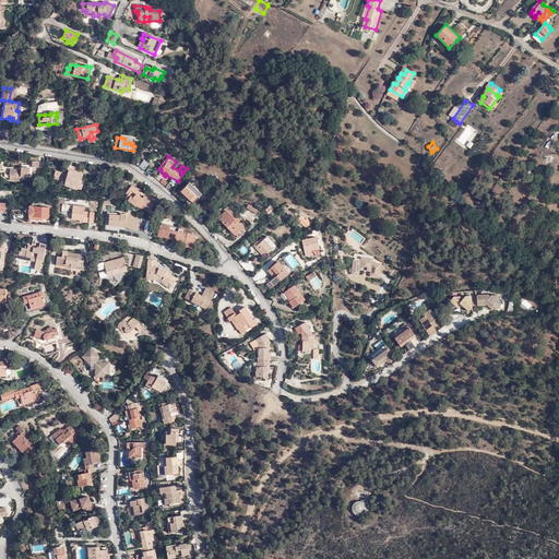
[(81,163),(76,162),(74,171),(69,170),(69,174),(56,170),(54,179),(66,182),(67,181),(69,181),(68,186),(82,189),(83,185),(80,183),(83,175),(79,174),(81,163)]
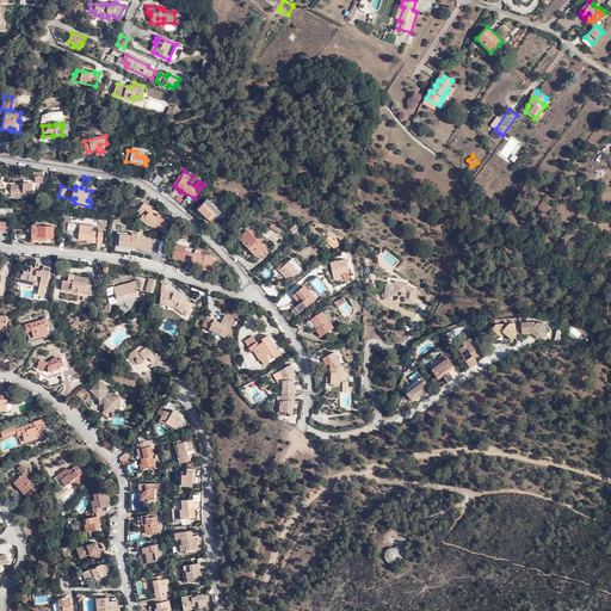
[(23,186),(11,185),(11,197),(23,198),(23,193),(32,193),(32,184),(25,184),(25,186),(23,186)]
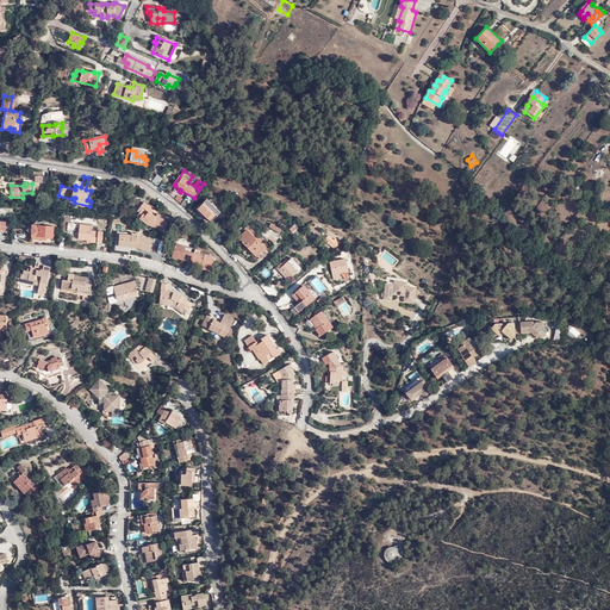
[(211,222),(219,213),(206,200),(198,210),(211,222)]
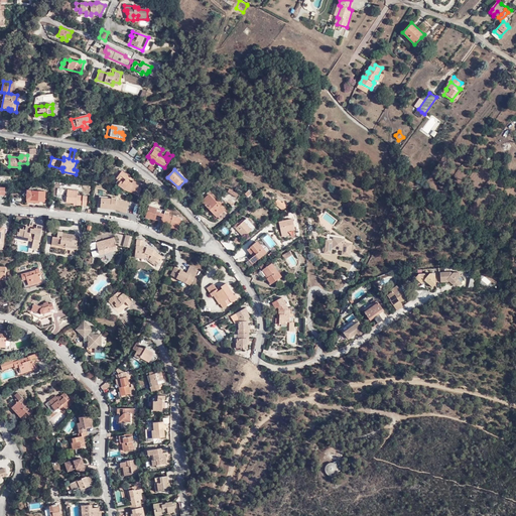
[(132,183),(129,182),(129,183),(126,180),(127,179),(129,176),(124,172),(121,175),(120,174),(117,178),(119,180),(121,181),(118,185),(124,190),(138,197),(141,189),(138,187),(140,184),(133,181),(132,183)]
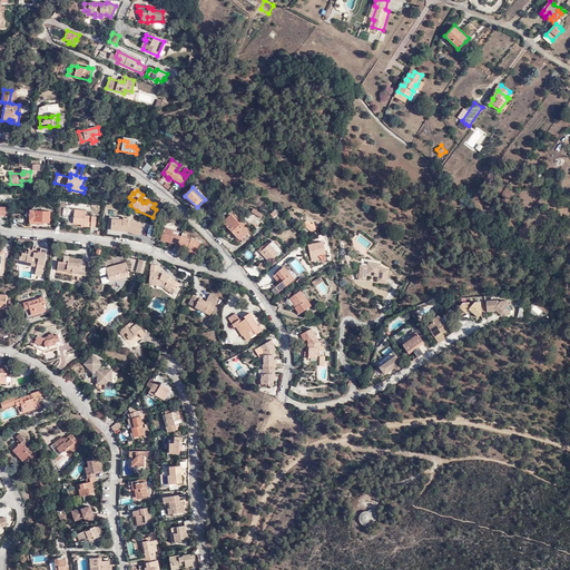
[(38,210),(39,210),(35,206),(26,215),(29,219),(30,215),(38,215),(38,210)]
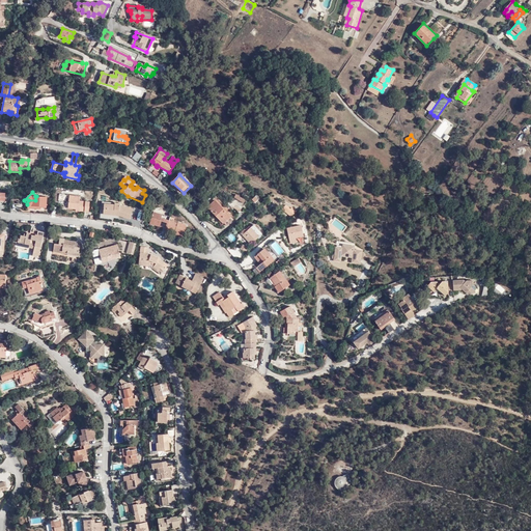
[(79,207),(79,211),(89,212),(90,202),(80,201),(80,196),(70,195),(68,206),(79,207)]
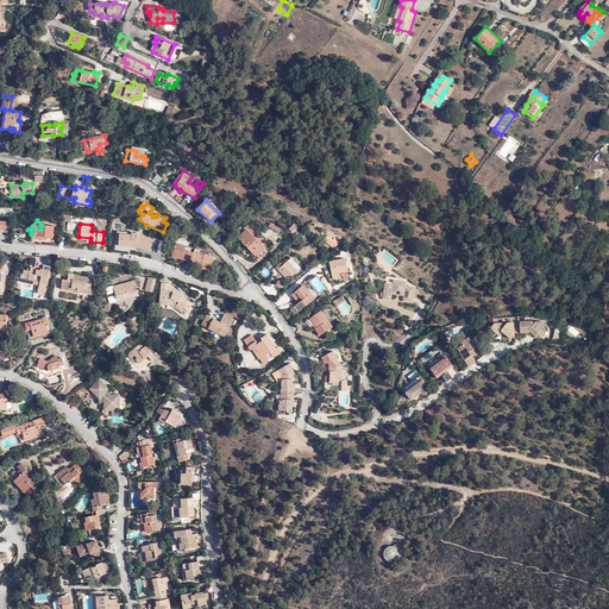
[(54,226),(42,225),(41,225),(41,230),(32,230),(31,234),(31,236),(46,237),(46,238),(52,238),(54,226)]
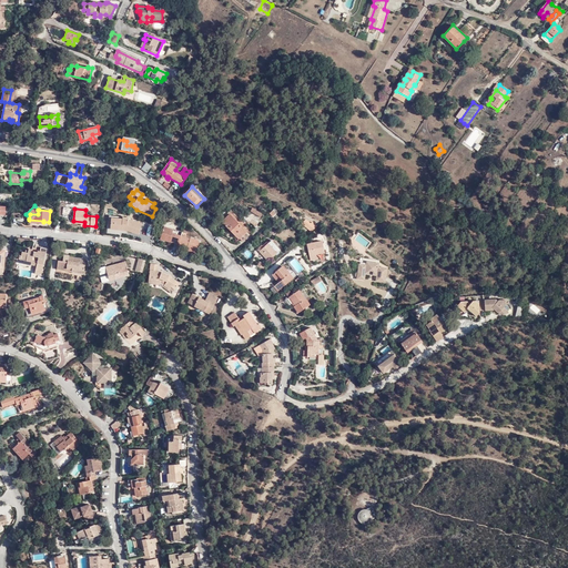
[(239,240),(246,232),(230,214),(222,222),(239,240)]
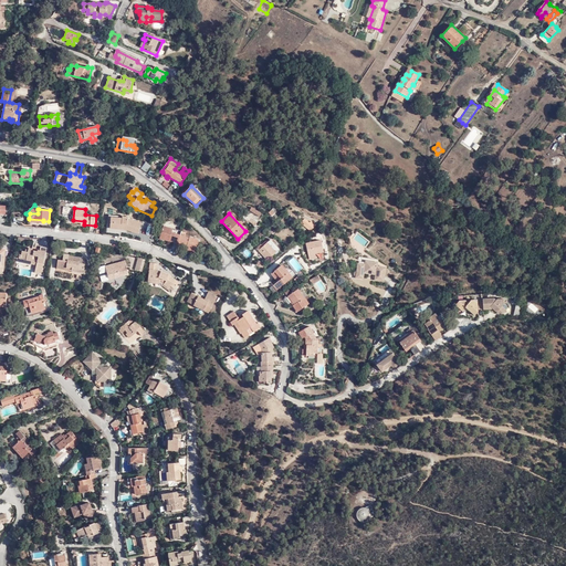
[(138,233),(142,222),(128,218),(128,217),(123,216),(123,218),(112,217),(111,229),(126,229),(138,233)]
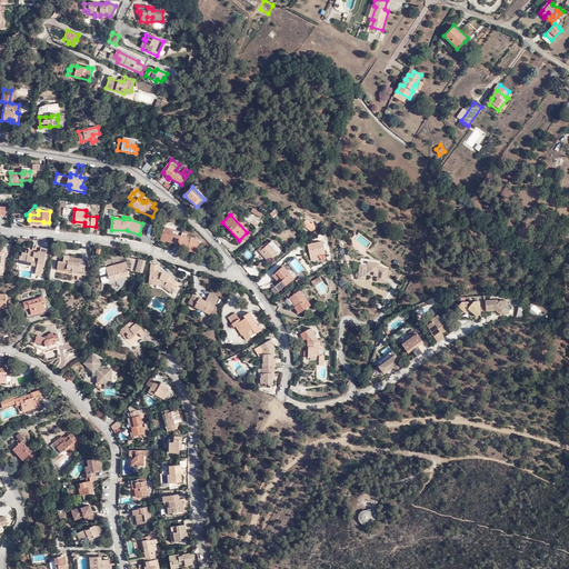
[(311,223),(306,219),(302,223),(311,232),(317,226),(312,222),(311,223)]
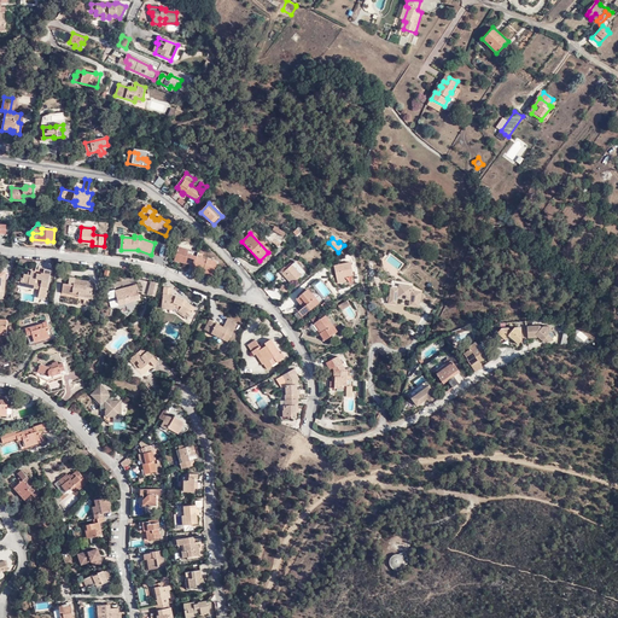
[(193,269),(198,270),(198,268),(204,270),(203,273),(213,277),(217,262),(214,261),(207,258),(207,261),(205,262),(196,260),(197,257),(187,254),(188,251),(188,250),(179,246),(175,260),(184,263),(185,261),(190,262),(190,264),(194,267),(193,269)]
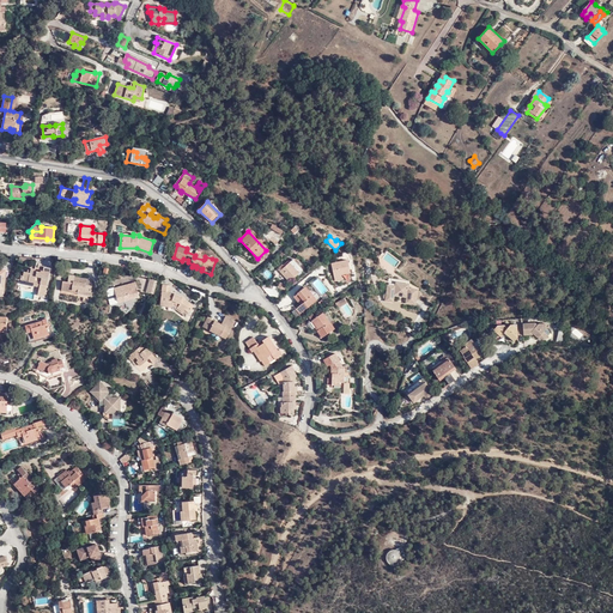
[(266,250),(258,259),(260,261),(268,254),(266,250)]
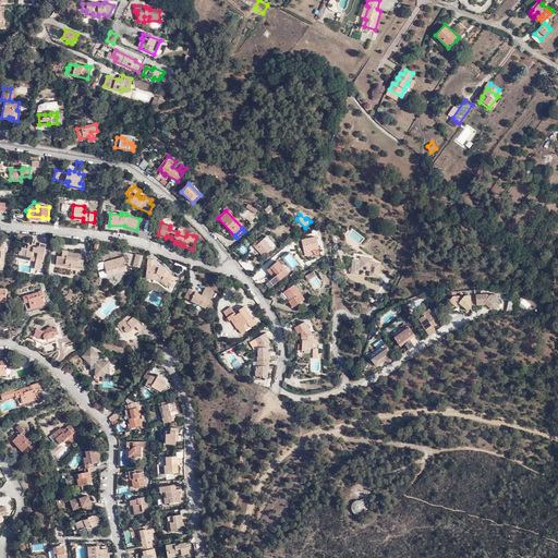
[(264,239),(273,249),(275,246),(267,238),(264,239)]
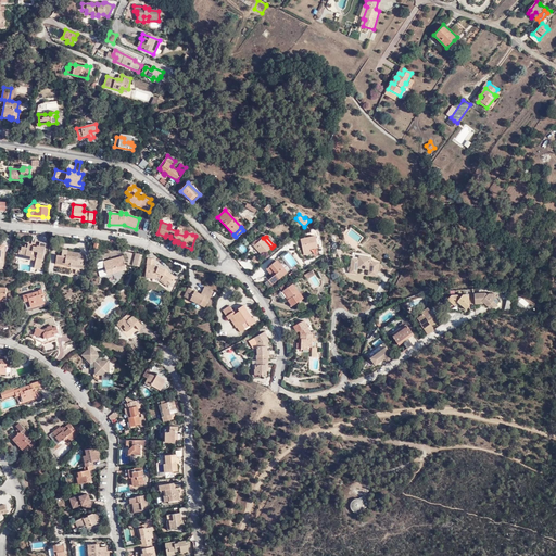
[(272,248),(263,238),(254,245),(263,255),(272,248)]
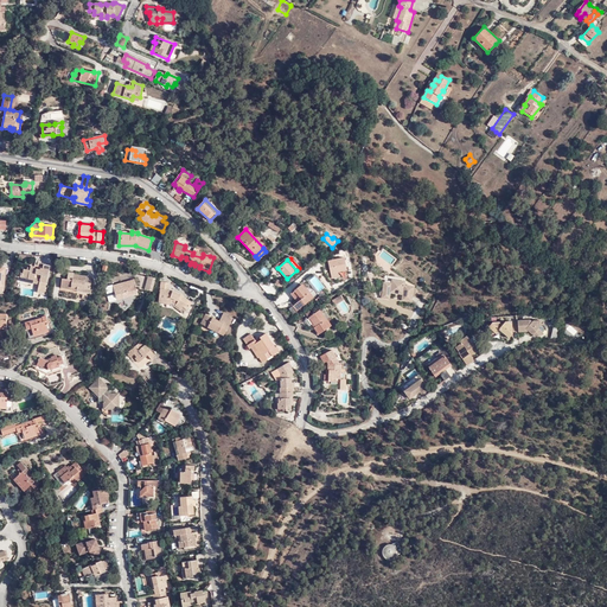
[(37,269),(31,268),(30,270),(27,270),(24,269),(24,274),(21,273),(21,275),(27,276),(27,279),(34,280),(33,283),(39,285),(38,293),(44,294),(50,267),(38,264),(37,269)]
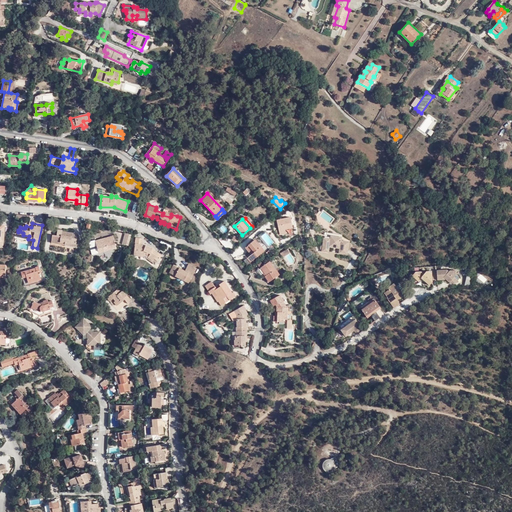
[(62,234),(62,231),(63,230),(58,229),(57,235),(53,235),(51,243),(76,247),(78,234),(72,233),(71,235),(62,234)]
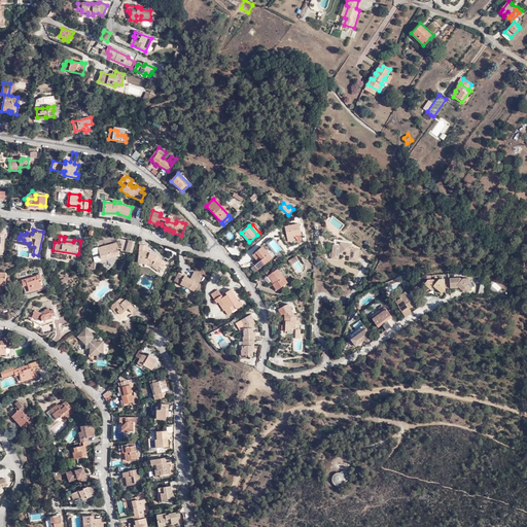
[(340,248),(334,247),(331,258),(338,259),(339,253),(350,255),(349,260),(357,261),(359,249),(351,247),(352,244),(341,243),(340,246),(340,248)]
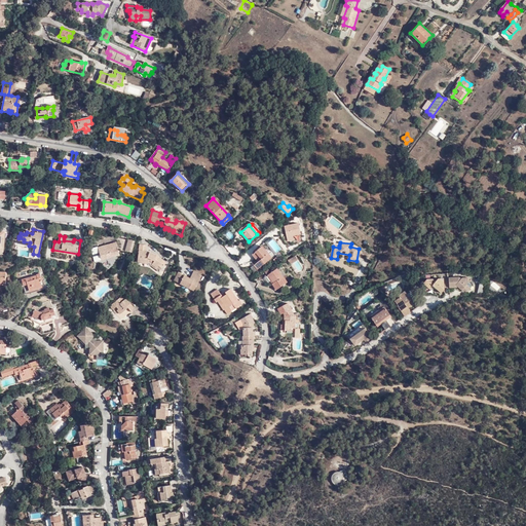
[(99,248),(91,248),(91,252),(94,256),(96,259),(99,261),(119,255),(116,243),(99,248)]
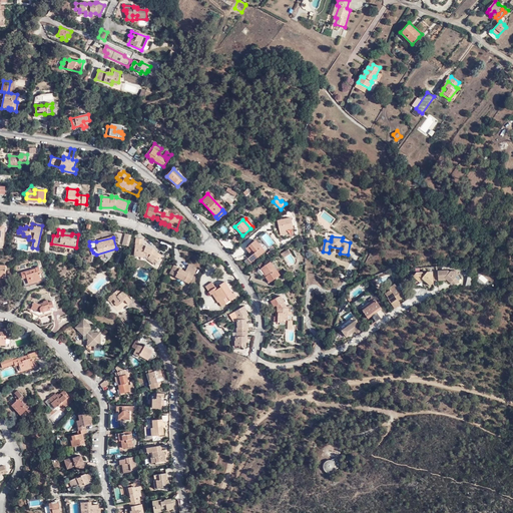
[(136,238),(135,254),(144,257),(148,258),(152,262),(154,259),(158,263),(162,257),(152,248),(147,245),(143,245),(144,239),(136,238)]
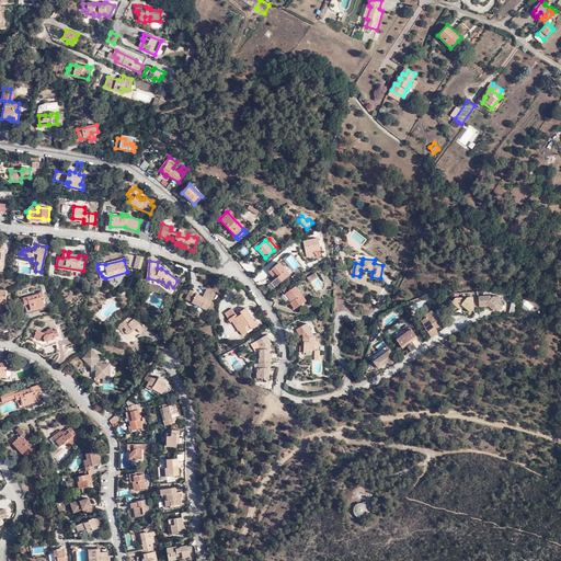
[(285,272),(288,276),(290,274),(281,262),(278,263),(286,271),(285,272)]
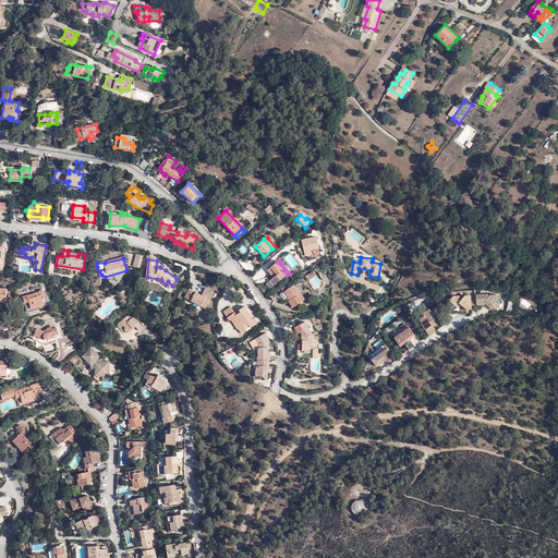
[(273,286),(287,275),(283,270),(284,269),(277,262),(267,270),(271,276),(267,279),(273,286)]
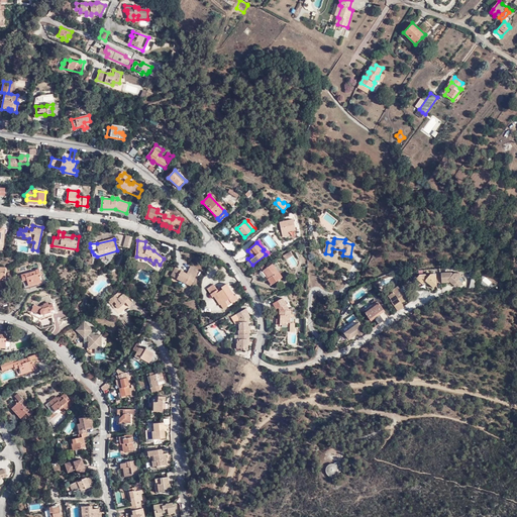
[(77,249),(52,245),(52,249),(66,251),(66,249),(71,250),(71,254),(76,255),(77,249)]
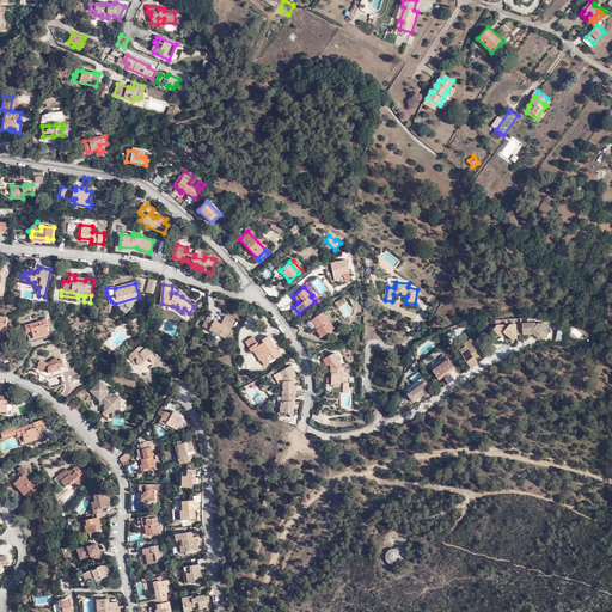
[(172,306),(161,304),(160,306),(172,307),(176,308),(185,317),(189,313),(184,308),(182,312),(177,307),(172,306)]
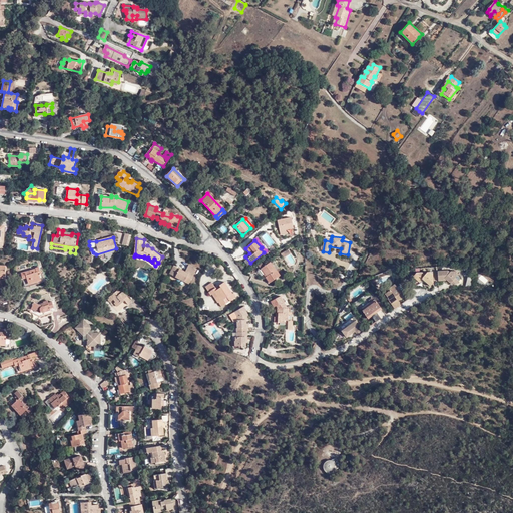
[(271,262),(264,266),(262,268),(267,276),(266,277),(270,284),(278,277),(274,271),(276,270),(271,262)]
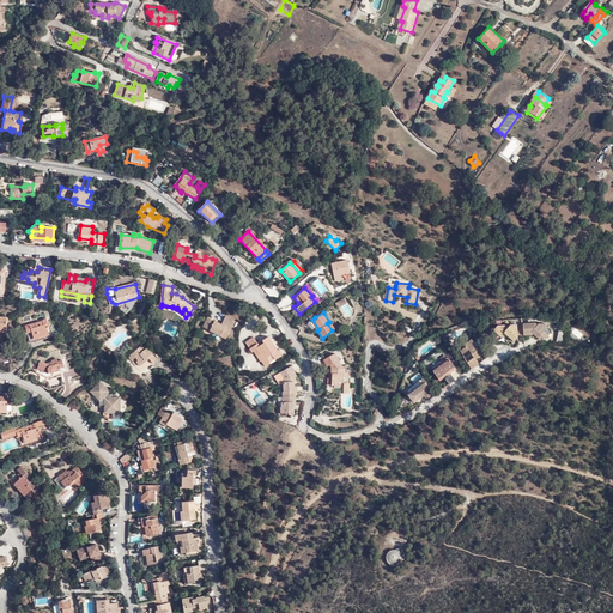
[(224,316),(219,325),(206,317),(202,327),(225,338),(234,321),(224,316)]
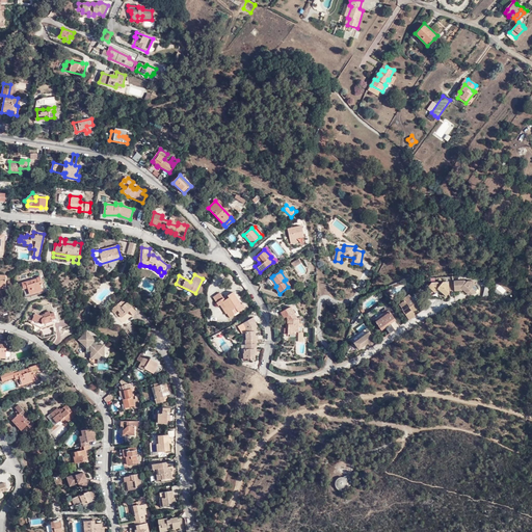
[(36,278),(27,283),(27,284),(23,286),(26,297),(47,292),(43,281),(42,281),(41,276),(36,278)]
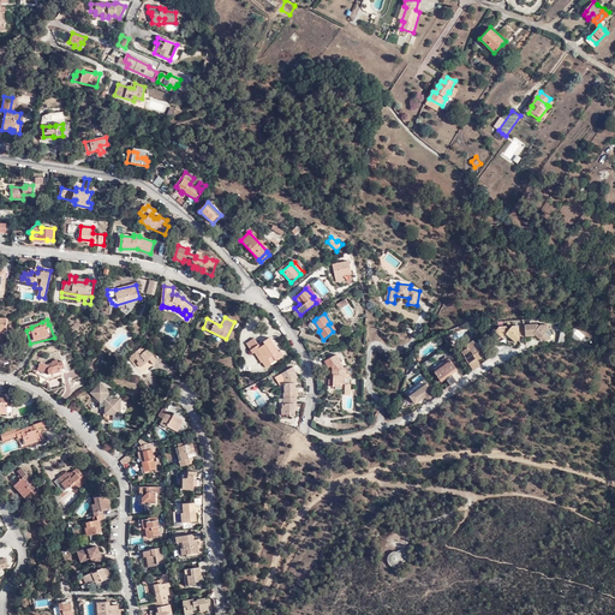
[(538,326),(526,326),(526,336),(531,335),(535,333),(537,336),(542,340),(542,341),(549,341),(551,338),(547,334),(548,332),(548,324),(542,326),(539,327),(538,326)]
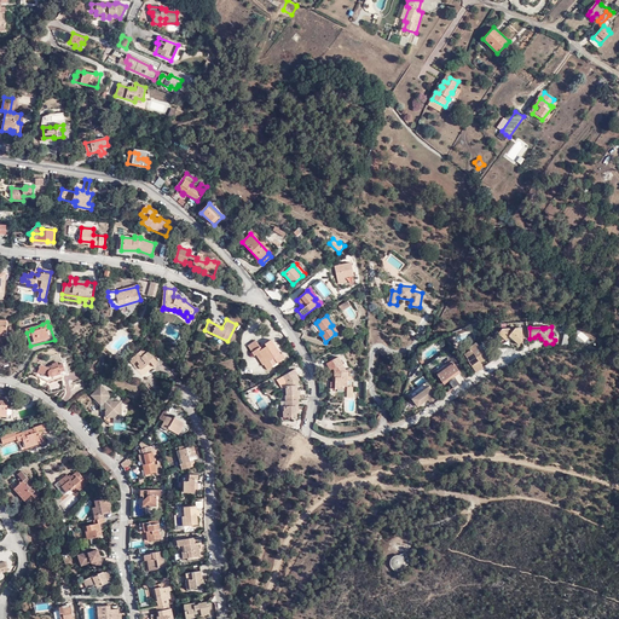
[(516,329),(510,329),(503,329),(502,330),(499,334),(503,336),(507,340),(514,340),(520,346),(524,341),(524,333),(519,328),(516,329)]
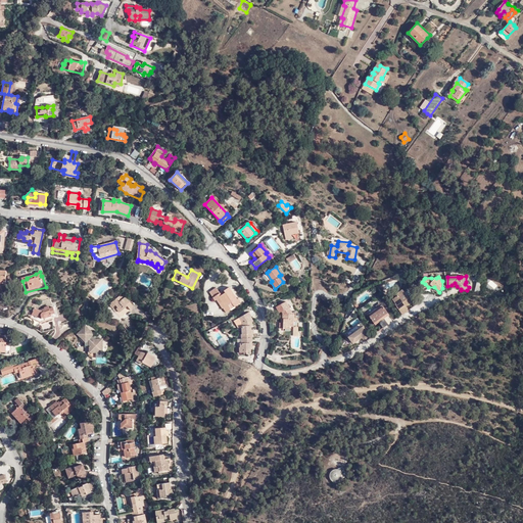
[(209,292),(214,297),(217,295),(225,306),(223,307),(226,313),(230,311),(230,310),(231,308),(228,305),(232,302),(235,306),(241,302),(238,298),(237,299),(229,287),(225,291),(225,292),(222,295),(217,287),(209,292)]
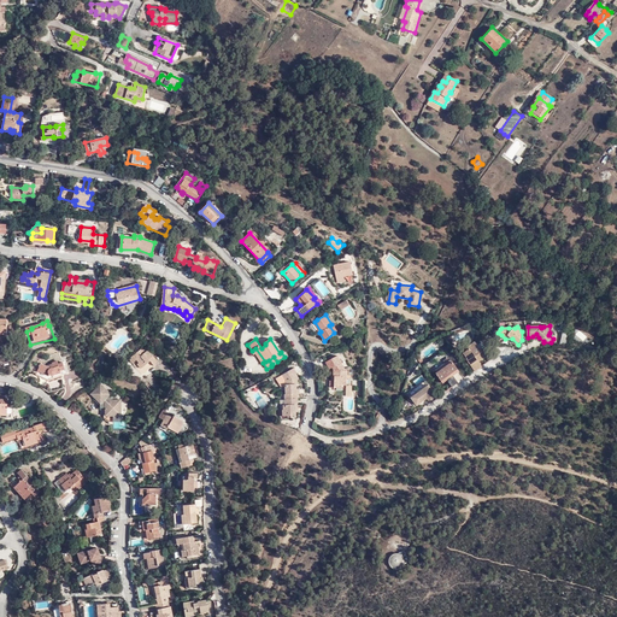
[(474,371),(480,368),(476,363),(480,360),(477,358),(483,354),(481,350),(480,351),(474,342),(466,347),(468,350),(463,353),(466,359),(465,359),(474,371)]
